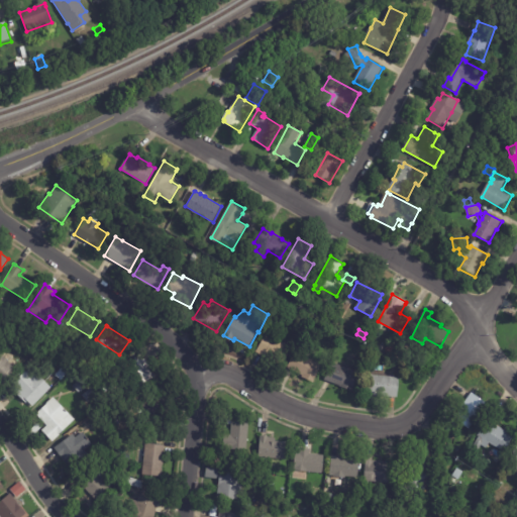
[(272,335),(292,346),(285,360),(284,359),(281,365),(256,350),(267,333),(272,335)]
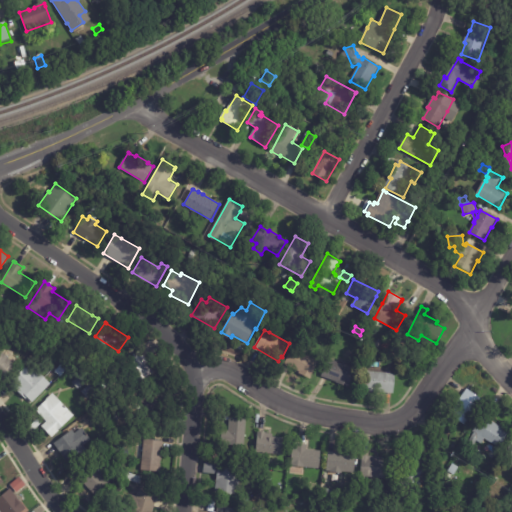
[(392,349),(397,341),(404,345),(399,353),(392,349)]
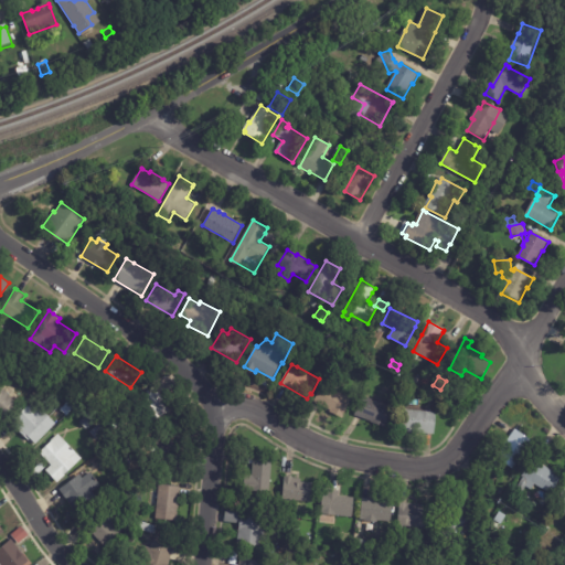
[(160,393),(171,411),(147,424),(135,404),(136,404),(132,398),(156,384),(160,393)]
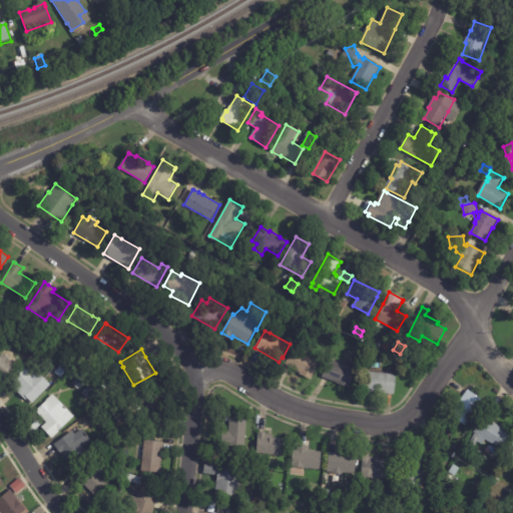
[(292,369),(285,366),(292,351),(319,363),(311,379),(300,374),(300,373),(292,369)]
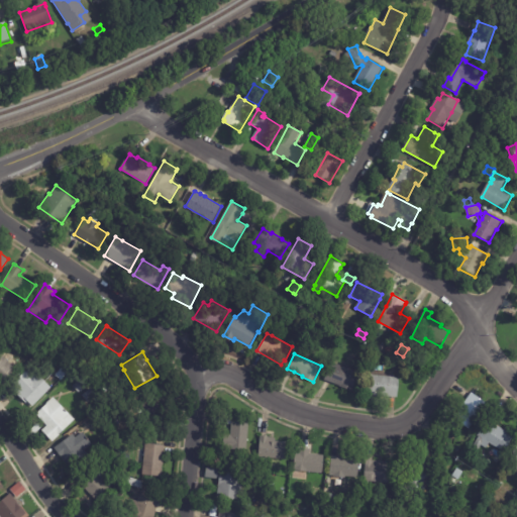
[(0,381),(0,356),(2,354),(3,356),(4,355),(9,360),(21,373),(6,388),(0,381)]
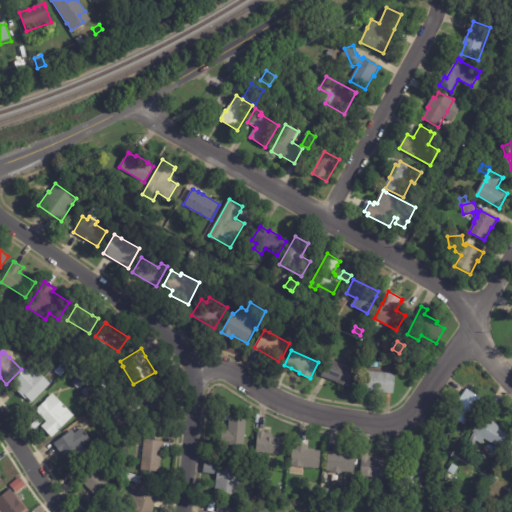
[(341,363),(355,368),(349,384),(350,384),(349,387),(336,382),(336,381),(320,376),(327,358),(341,363)]
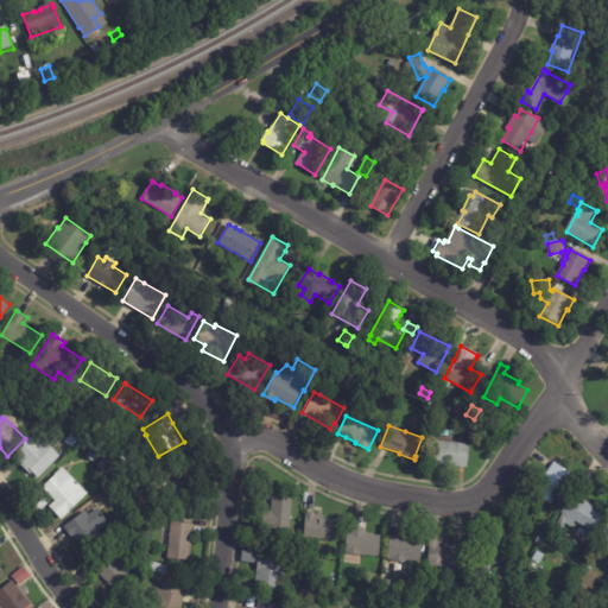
[(54,447),(61,455),(39,476),(32,469),(30,472),(21,463),(25,458),(18,450),(31,436),(32,437),(38,431),(54,447)]
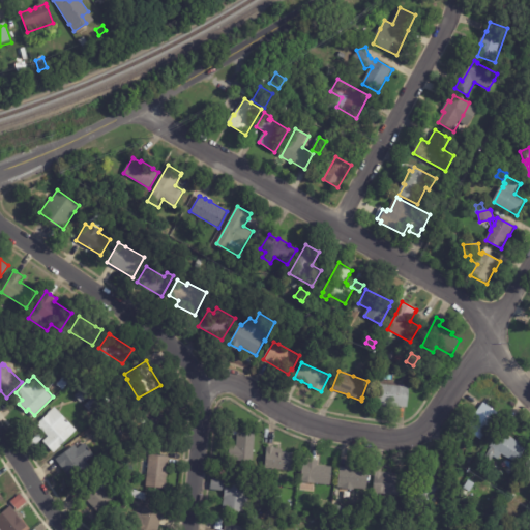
[(404,382),(408,376),(412,379),(408,385),(404,382)]
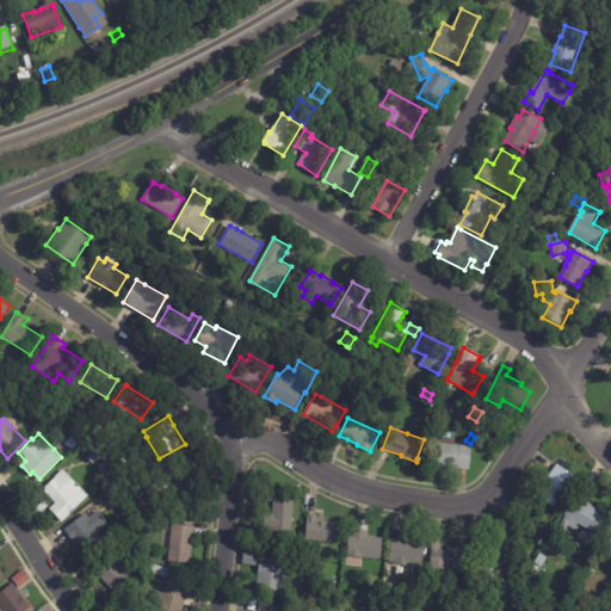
[(68,445),(66,443),(74,434),(80,440),(72,449),(68,445)]
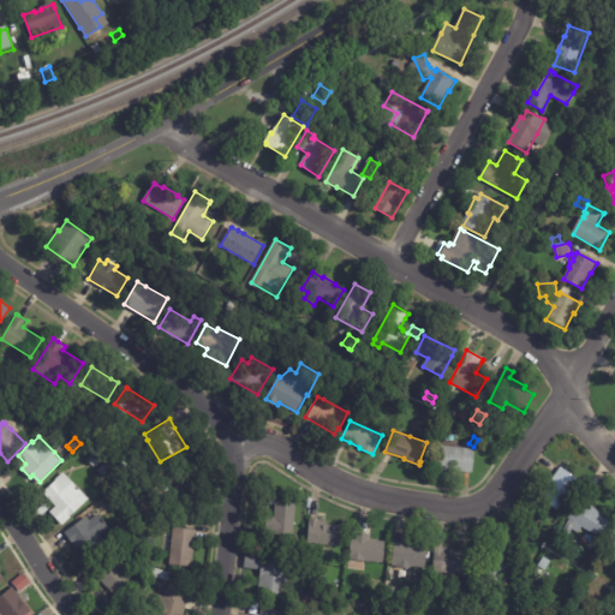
[(475,471),(437,469),(440,445),(477,447),(475,471)]
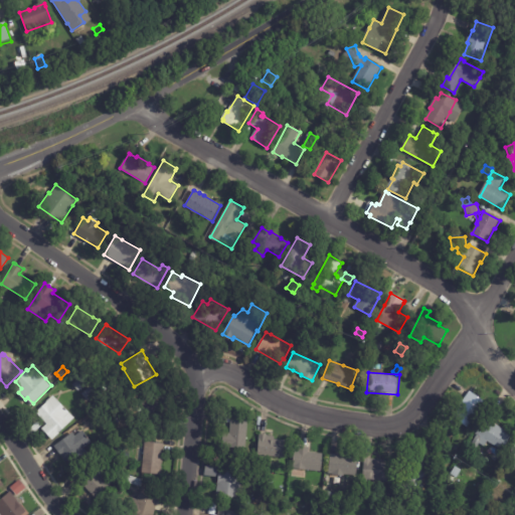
[(77,390),(72,384),(80,376),(86,382),(77,390)]
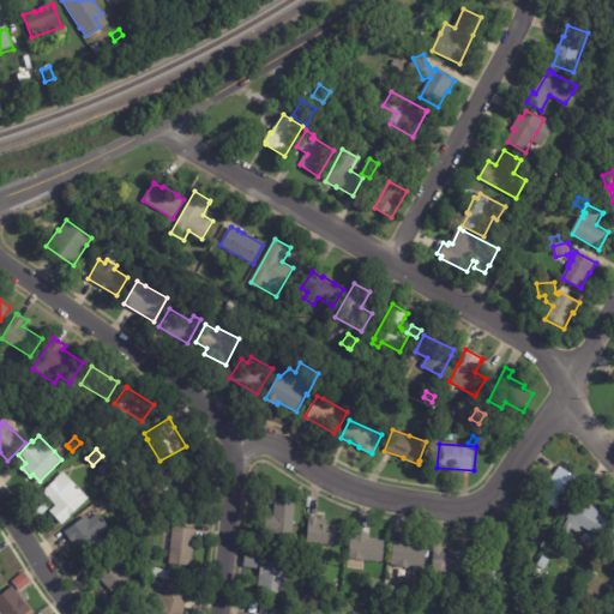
[(98,469),(107,463),(113,470),(104,477),(98,469)]
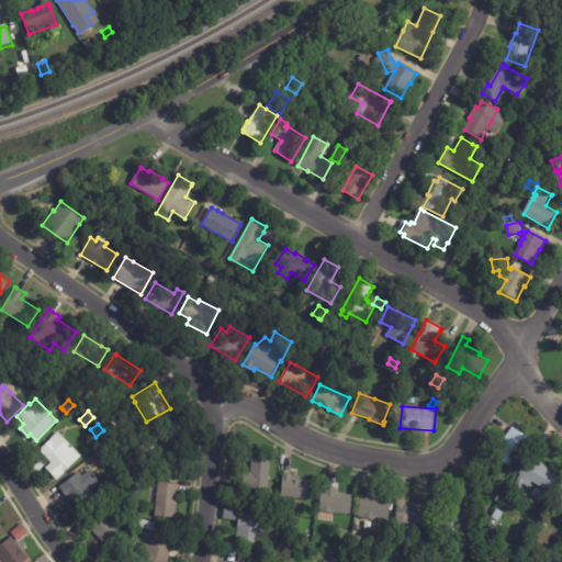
[(508,435),(514,427),(532,441),(513,468),(496,456),(503,447),(501,445),(508,435)]
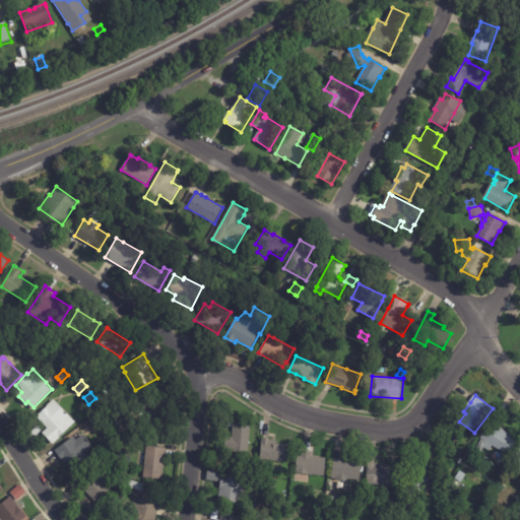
[(168,404),(168,407),(165,407),(166,426),(144,426),(144,397),(168,397),(168,404)]
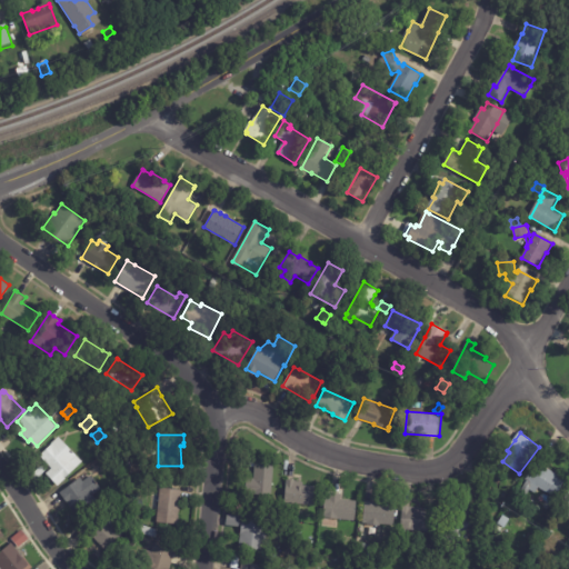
[(60,437),(82,461),(66,477),(67,478),(58,486),(47,472),(52,468),(40,455),(52,443),(51,443),(59,436),(60,437)]
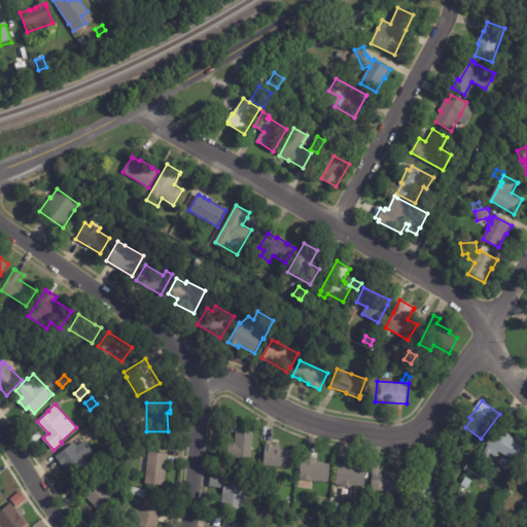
[(100,433),(98,433),(97,428),(105,426),(106,431),(104,432),(105,433),(100,434),(100,433)]
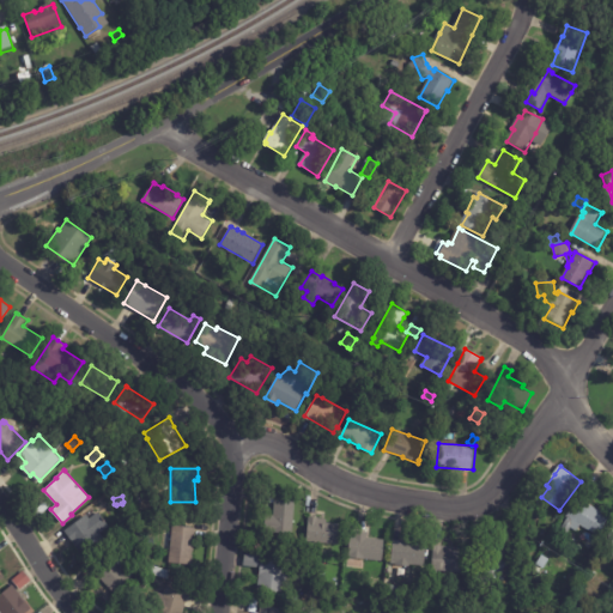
[(296,499),(293,533),(265,532),(266,514),(274,515),(275,498),(296,499)]
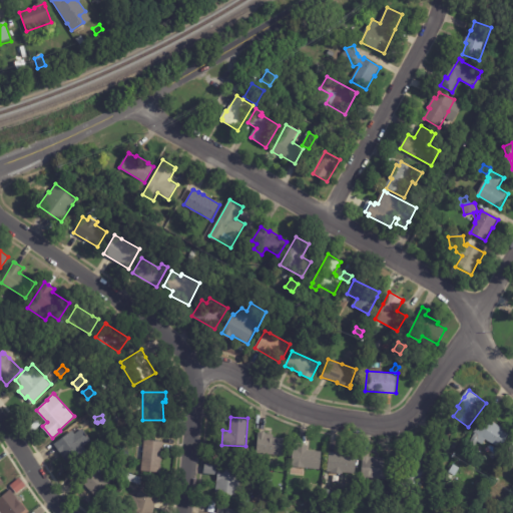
[(488,422),(491,424),(492,423),(504,430),(503,431),(509,435),(501,449),(486,440),(483,445),(478,442),(475,448),(469,445),(475,434),(474,433),(483,419),(488,422)]
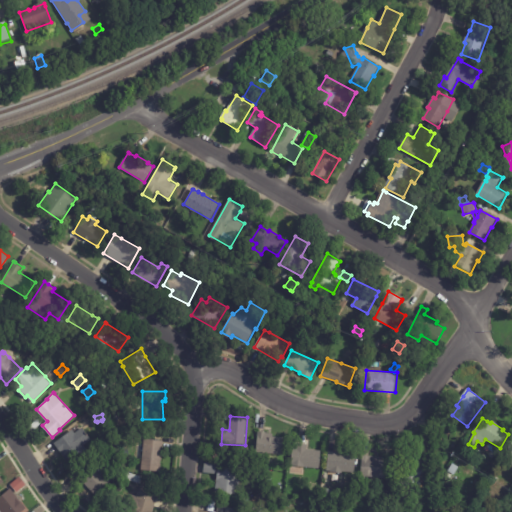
[(85,430),(92,439),(84,444),(89,452),(71,466),(62,454),(62,453),(54,442),(73,429),(75,433),(83,427),(85,430)]
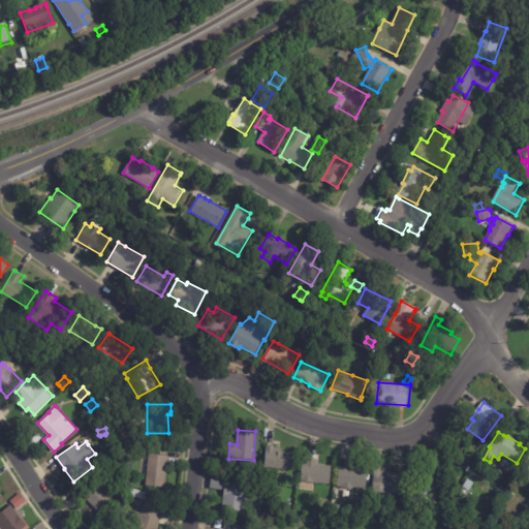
[(273,446),(275,447),(275,448),(282,449),(282,452),(294,453),(292,470),(265,467),(267,446),(273,446)]
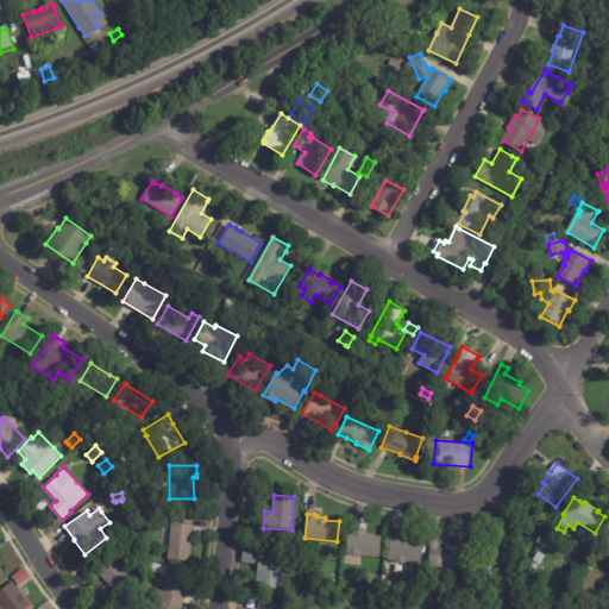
[(195,527),(190,560),(169,558),(170,546),(162,545),(164,522),(173,523),(173,522),(195,525),(195,527)]
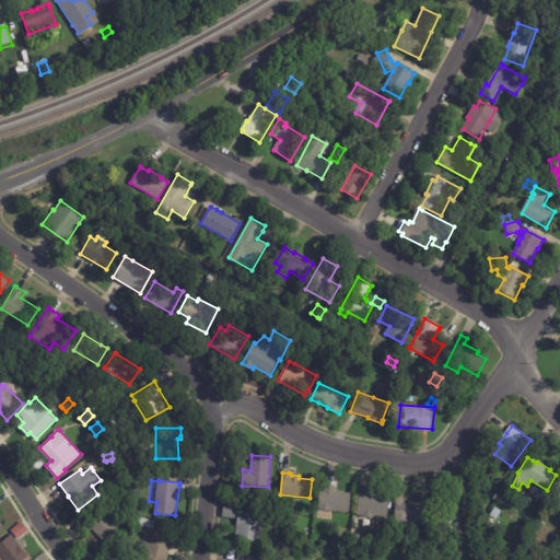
[(559,505),(550,500),(559,482),(559,505)]
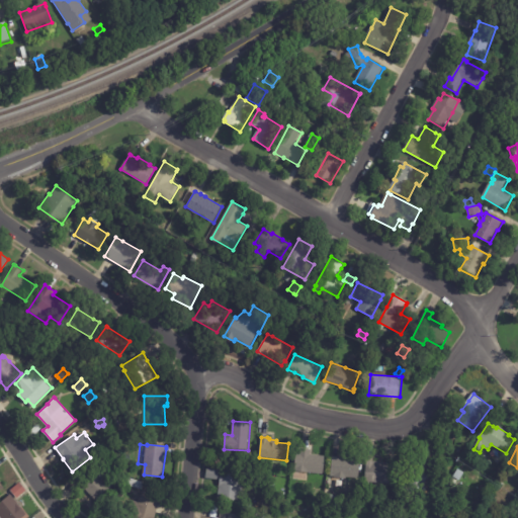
[(304,448),(312,449),(312,454),(325,455),(324,472),(315,471),(315,472),(294,470),(296,452),(300,453),(301,448),(304,448)]
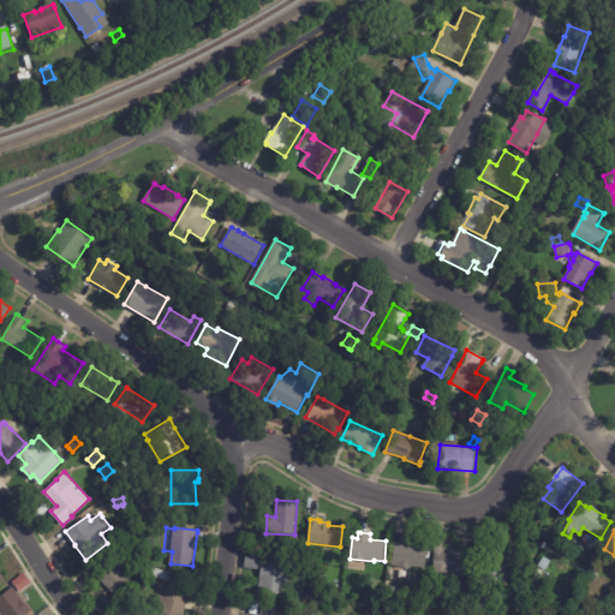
[(402,543),(413,543),(413,545),(429,547),(428,567),(411,567),(411,568),(393,566),(395,542),(402,543)]
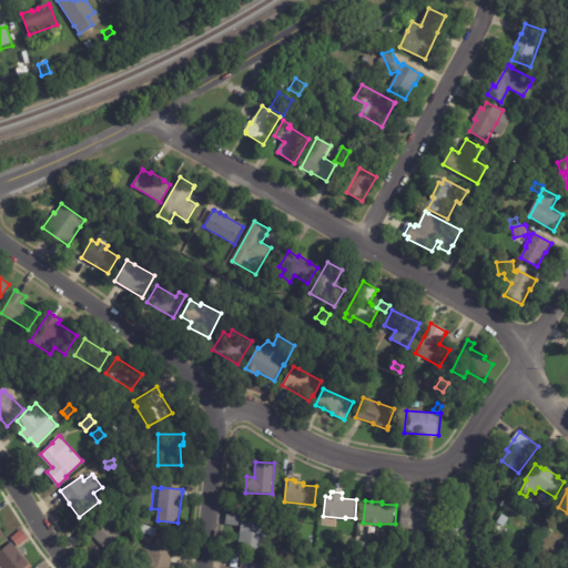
[(411,505),(426,506),(425,510),(436,510),(435,530),(401,527),(403,504),(411,505)]
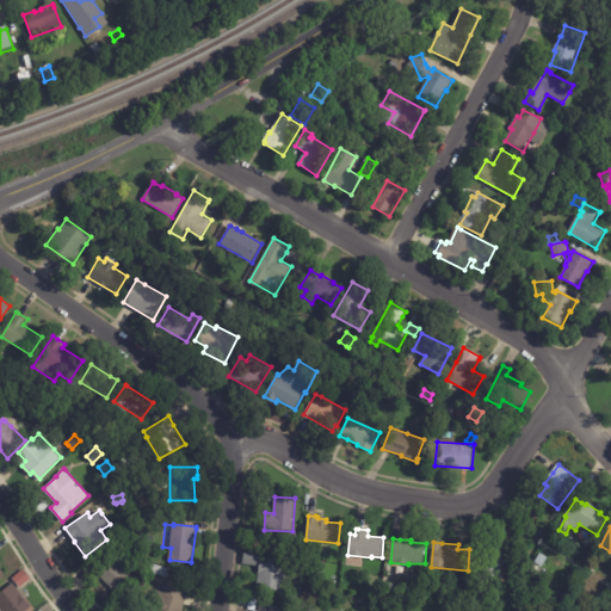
[(501,543),(505,543),(505,545),(512,545),(511,566),(505,565),(504,578),(501,578),(501,585),(483,584),(483,575),(482,575),(483,542),(501,543)]
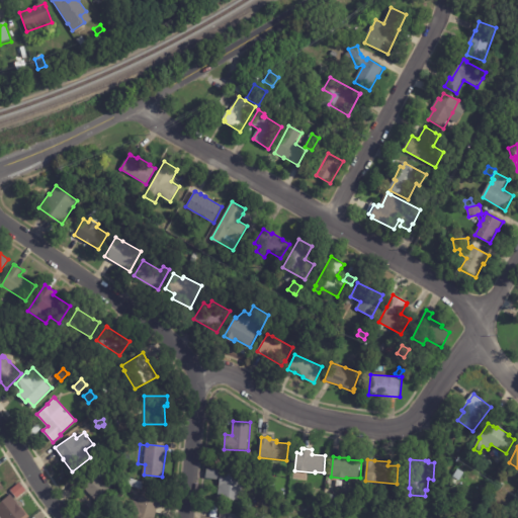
[(92,496),(78,481),(92,467),(94,469),(98,465),(114,483),(110,487),(114,491),(100,504),(92,496)]
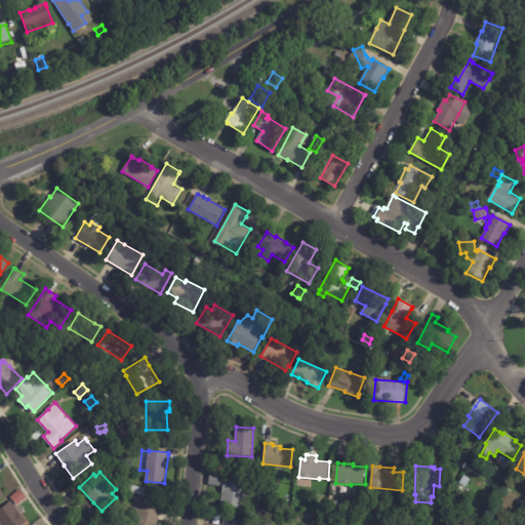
[(224,487),(225,479),(247,481),(244,510),(221,507),(224,487)]
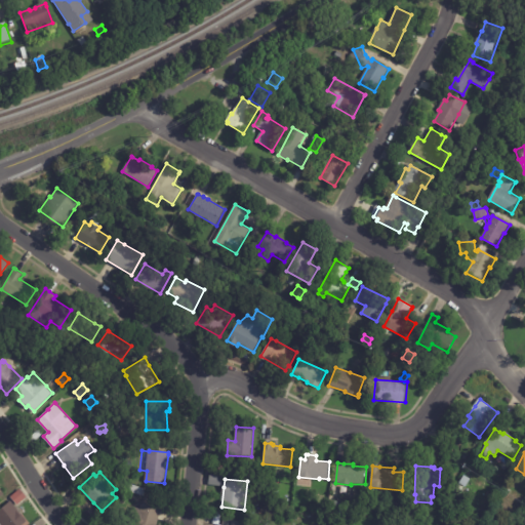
[(274,486),(280,491),(275,496),(270,491),(274,486)]
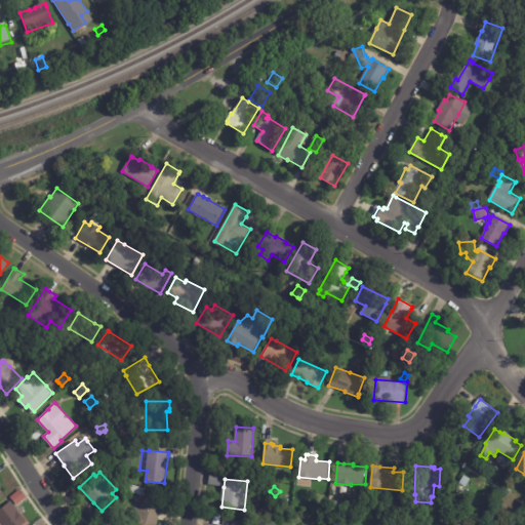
[(22,492),(26,497),(16,506),(10,497),(19,489),(22,492)]
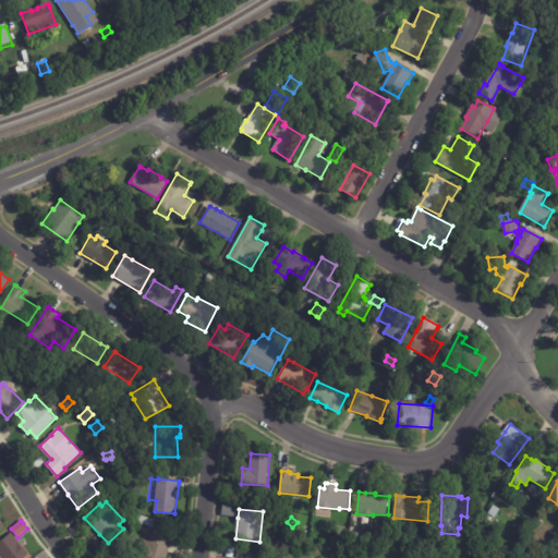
[(16,537),(28,554),(22,557),(0,557),(0,541),(12,532),(16,537)]
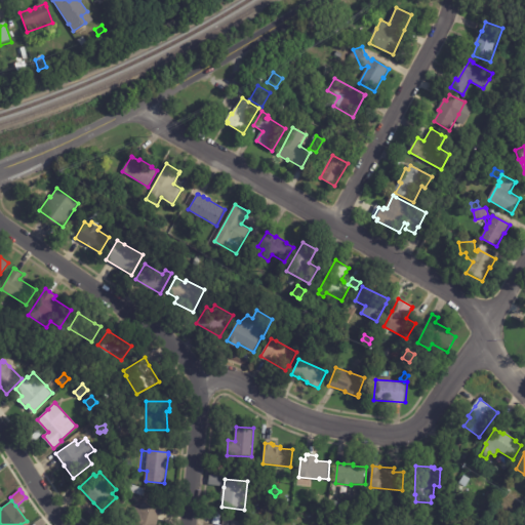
[(158,507),(162,508),(162,507),(174,510),(171,523),(159,519),(157,524),(128,524),(133,507),(140,509),(143,502),(158,507)]
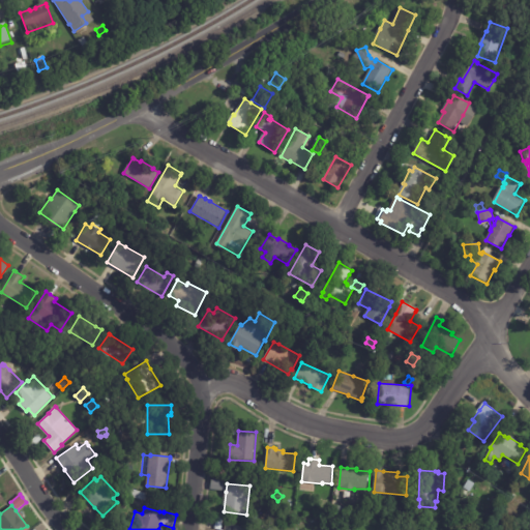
[(419,519),(430,520),(430,528),(419,527),(419,519)]
